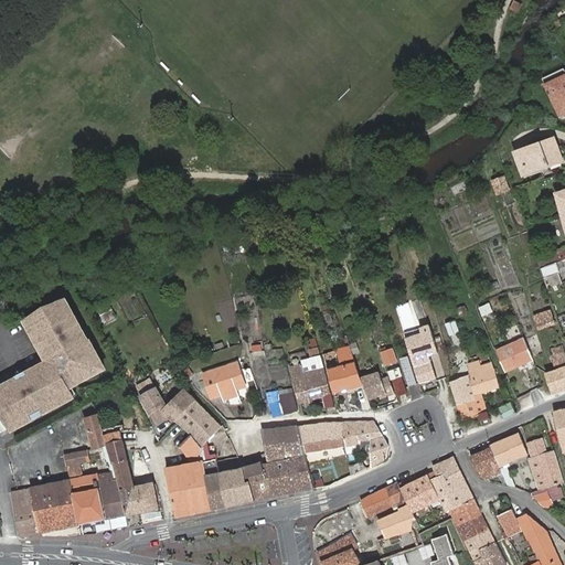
[(546,86),(560,115),(564,113),(564,66),(564,67),(564,68),(564,75),(563,77),(563,80),(546,86)]
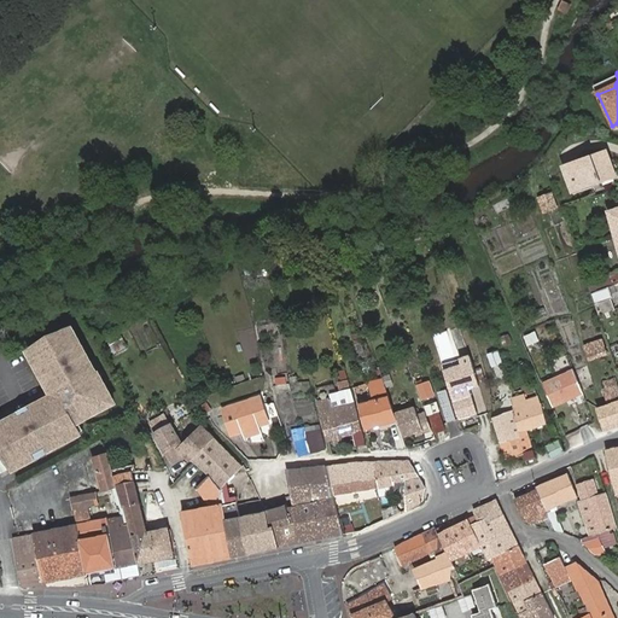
[(617,82),(617,75),(617,74),(594,86),(598,94),(616,87),(616,85),(617,82)]
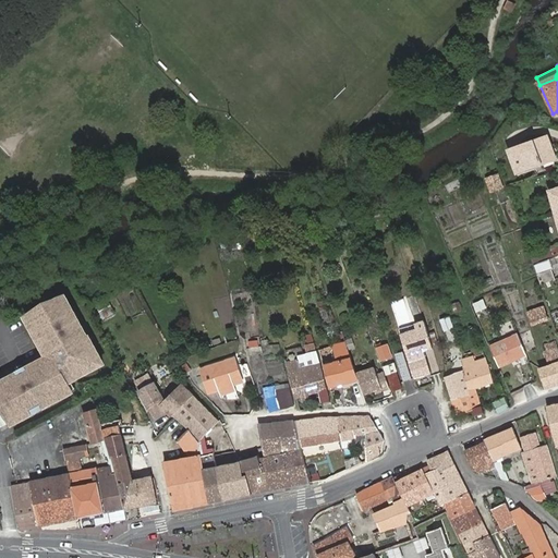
[(552,145),(548,137),(510,149),(518,171),(543,164),(544,167),(557,161),(557,152),(556,144),(552,145)]
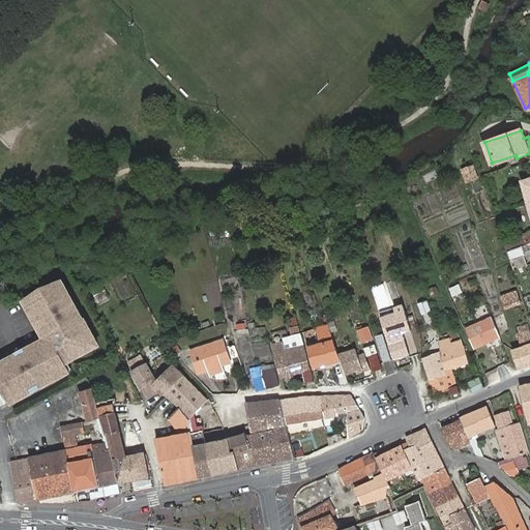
[(473,166),(462,170),(467,182),(478,177),(473,166)]
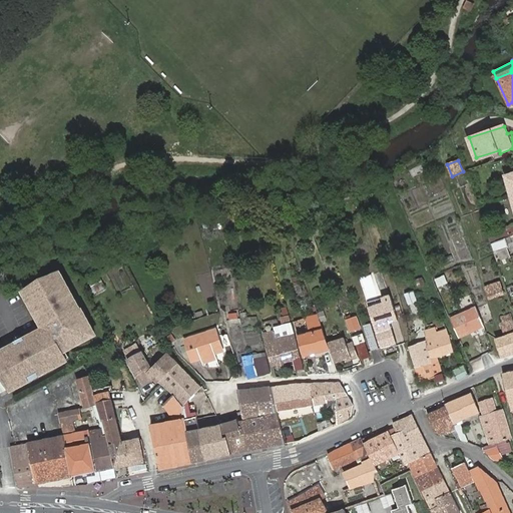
[(512,223),(487,233),(491,243),(505,237),(512,234),(512,223)]
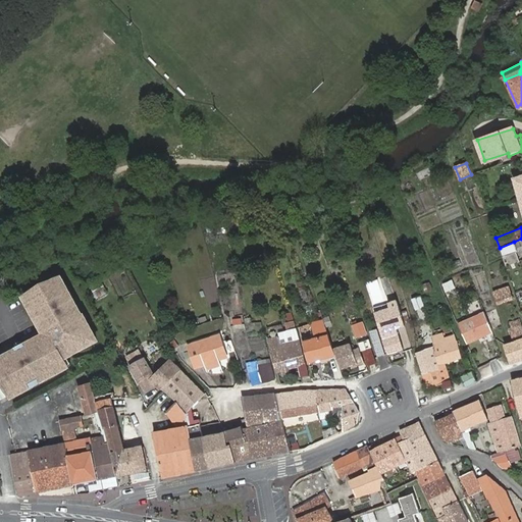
[(514,242),(500,248),(501,252),(506,266),(520,260),(514,242)]
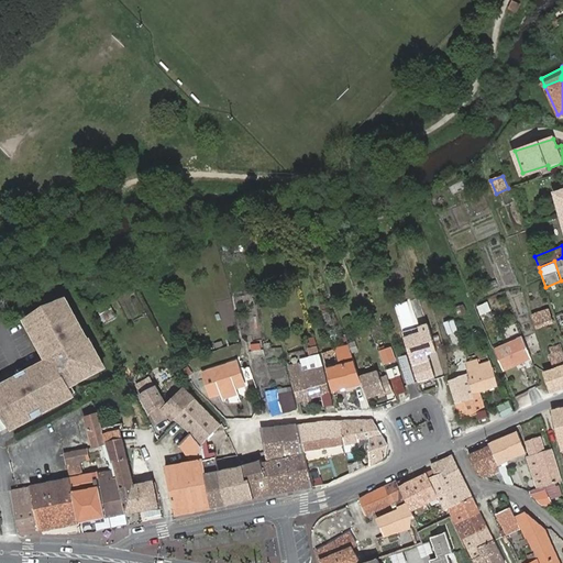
[(130,320),(147,311),(139,294),(121,302),(130,320)]
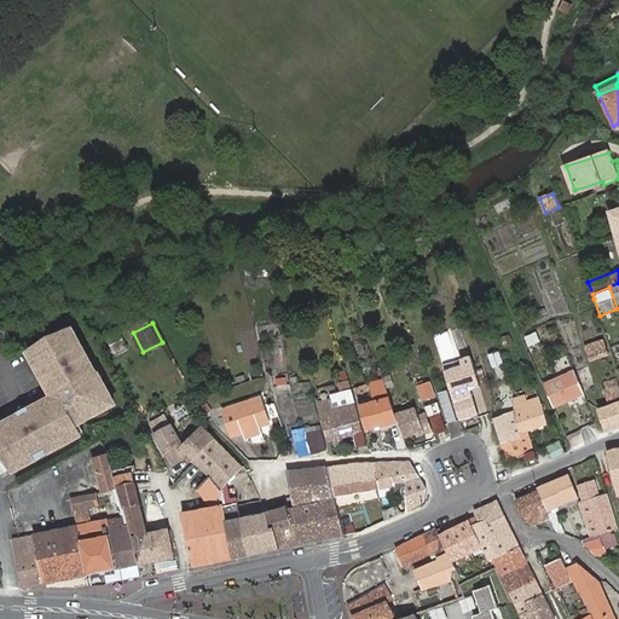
[(538,328),(527,331),(531,341),(542,336),(538,328)]
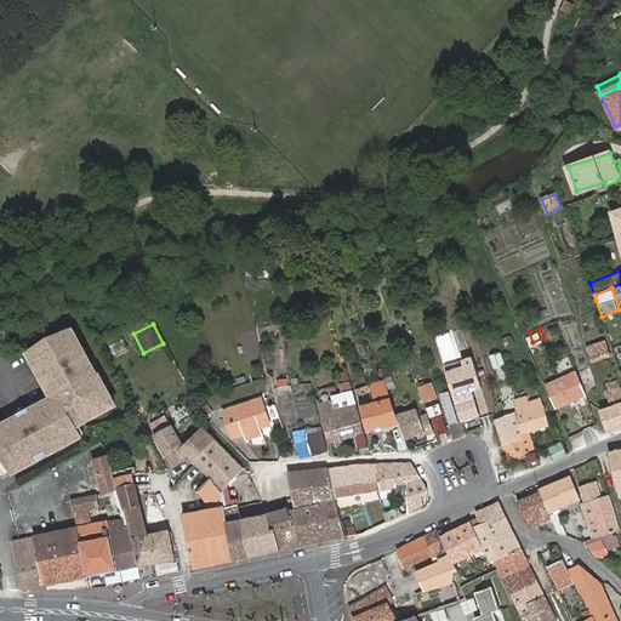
[(73,330),(29,353),(53,398),(0,426),(0,449),(12,473),(80,437),(74,427),(114,406),(97,374),(96,375),(73,330)]
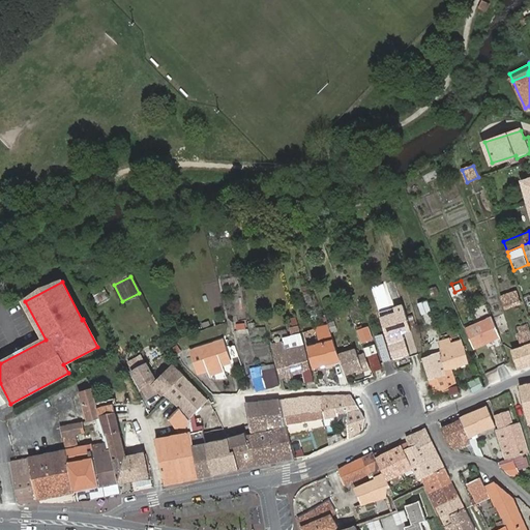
[(388,283),(373,285),(378,308),(392,305),(388,283)]
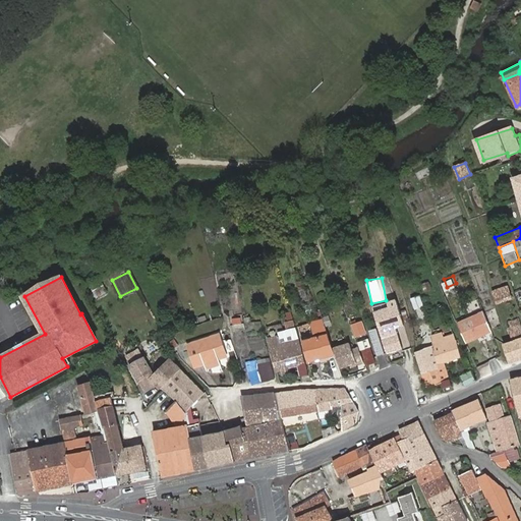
[(94,288),(97,297),(108,294),(105,284),(94,288)]
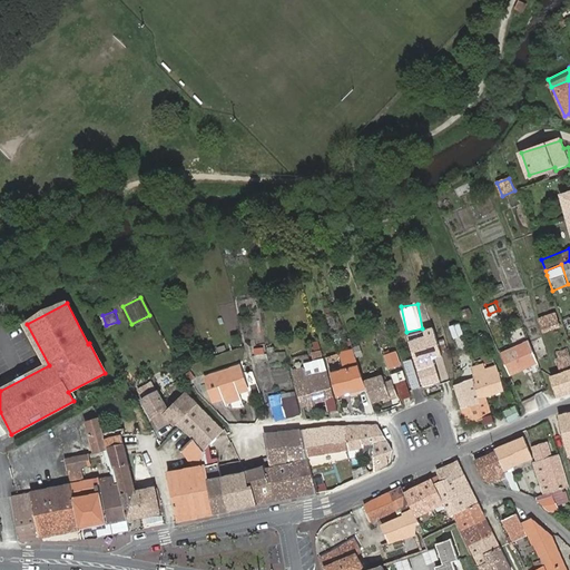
[(558,311),(540,316),(544,332),(563,326),(558,311)]
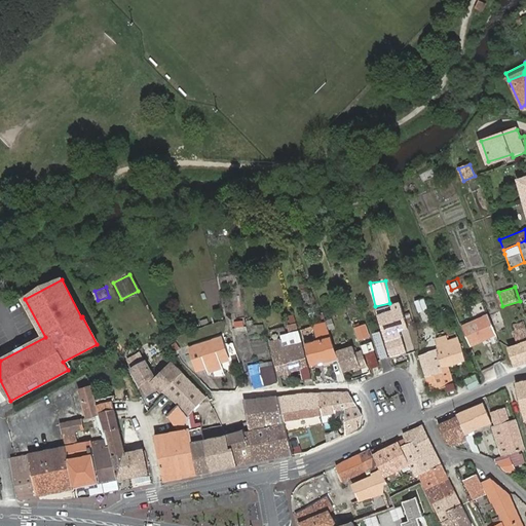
[(427,308),(423,298),(416,301),(420,311),(427,308)]
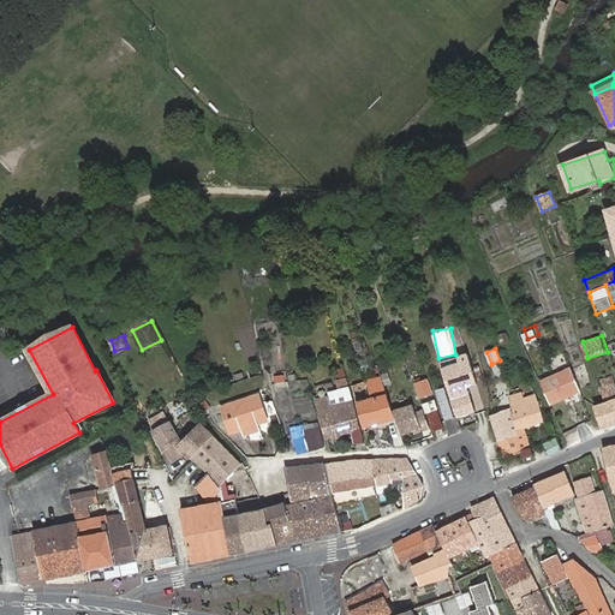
[(470,393),(482,389),(481,384),(470,353),(458,357),(460,364),(443,370),(458,417),(476,411),(470,393)]
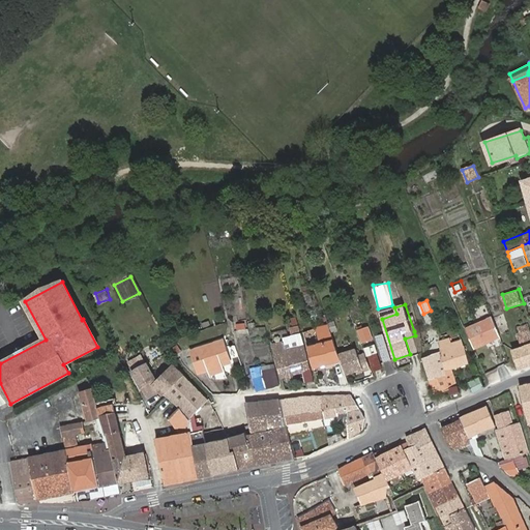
[(361,307),(352,310),(355,326),(364,325),(361,307)]
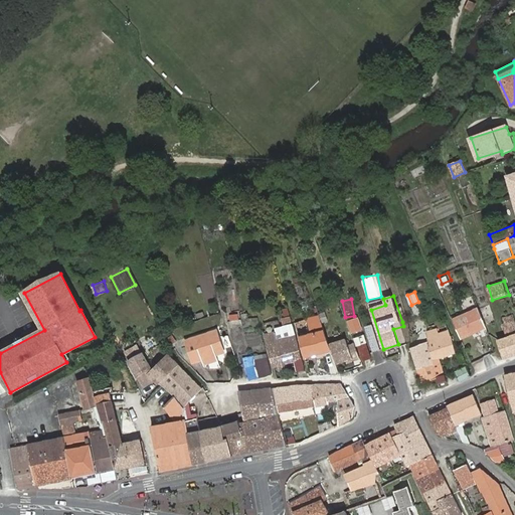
[(481,308),(455,319),(460,332),(487,321),(481,308)]
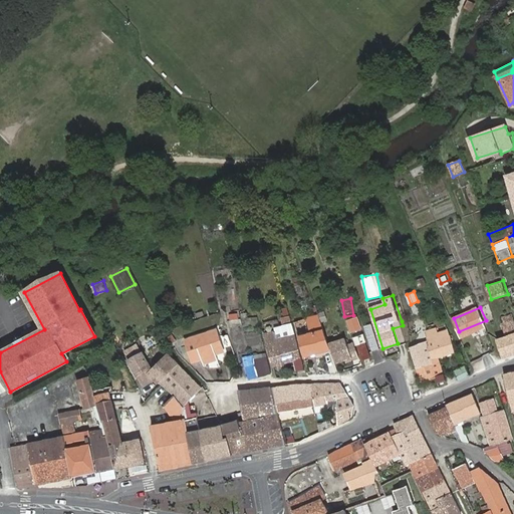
[(513,352),(513,314),(513,313),(507,315),(506,315),(508,322),(502,324),(507,336),(498,338),(504,356),(506,355),(513,352)]
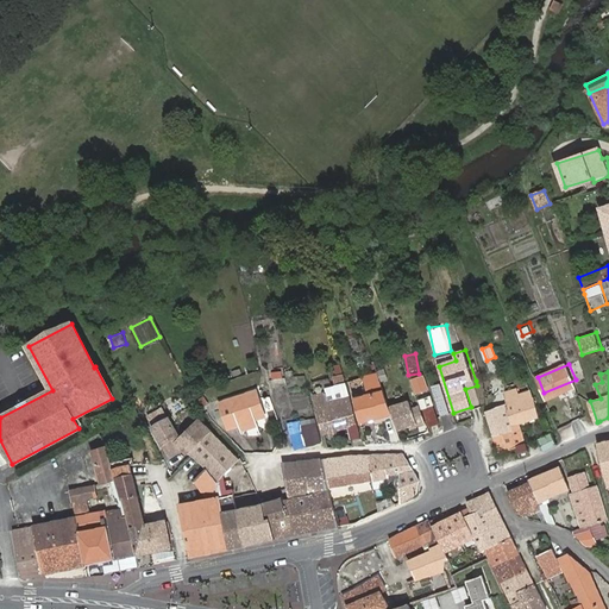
[(390,409),(378,372),(363,377),(368,393),(353,396),(360,420),(391,414),(390,409)]
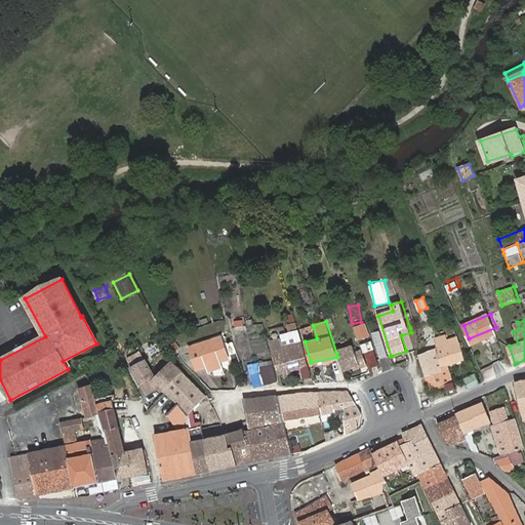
[(355,324),(360,339),(370,335),(366,324),(361,326),(359,322),(355,324)]
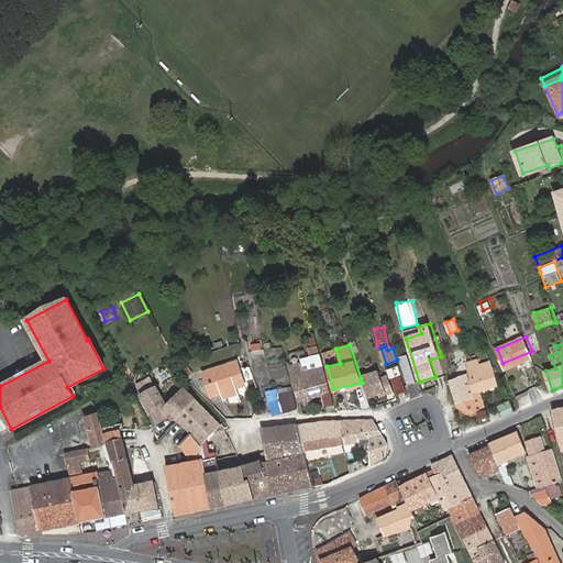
[(253,357),(268,354),(267,348),(252,350),(253,357)]
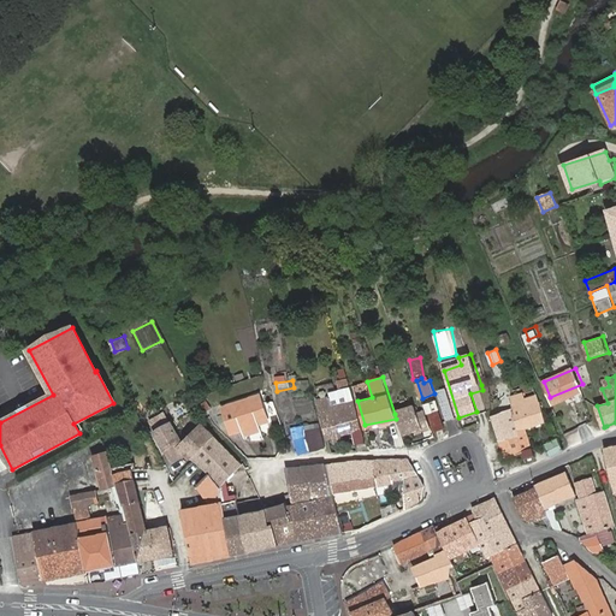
[(550,397),(552,402),(584,389),(582,384),(550,397)]
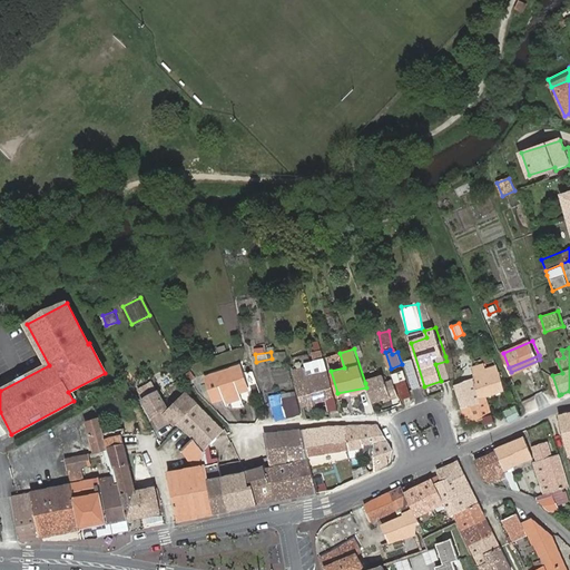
[(404,363),(414,391),(422,387),(413,360),(404,363)]
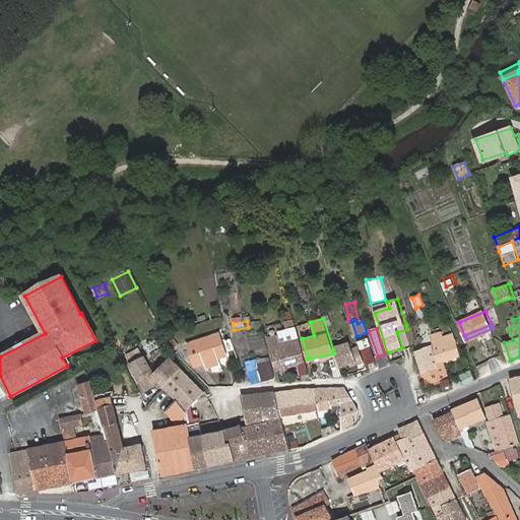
[(288,364),(297,362),(301,375),(308,373),(298,338),(281,340),(279,331),(271,333),(277,366),(281,365),(283,370),(289,369),(288,364)]
